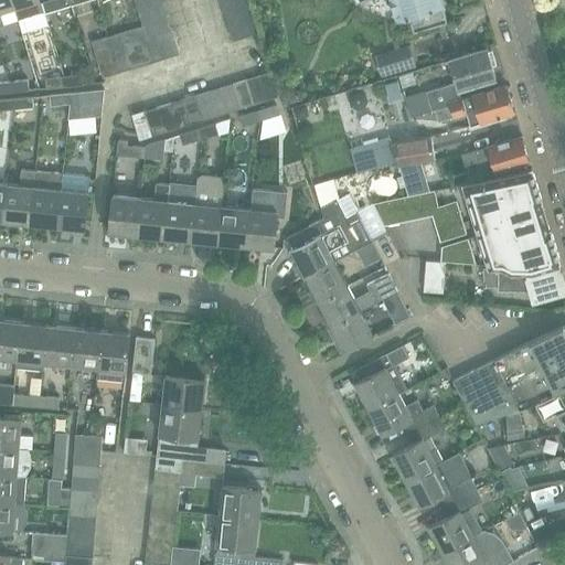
[(12,0),(0,0),(0,24),(4,24),(0,11),(0,10),(14,7),(12,0)]
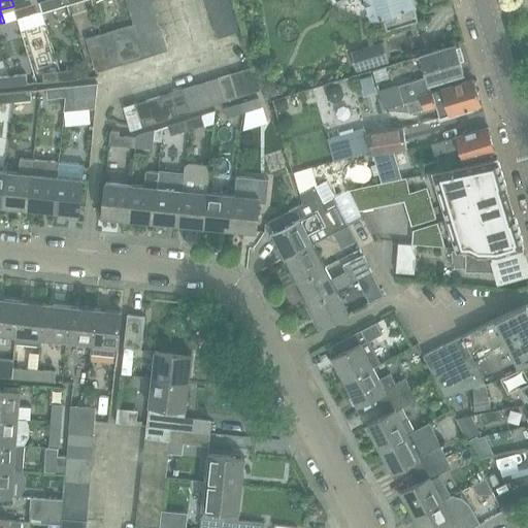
[(38,0),(11,0),(13,6),(18,19),(42,10),(38,0)]
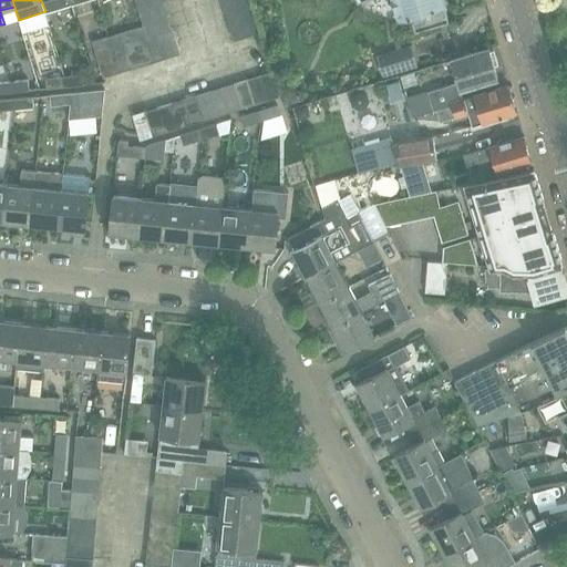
[(41,0),(45,11),(47,13),(72,6),(70,0),(41,0)]
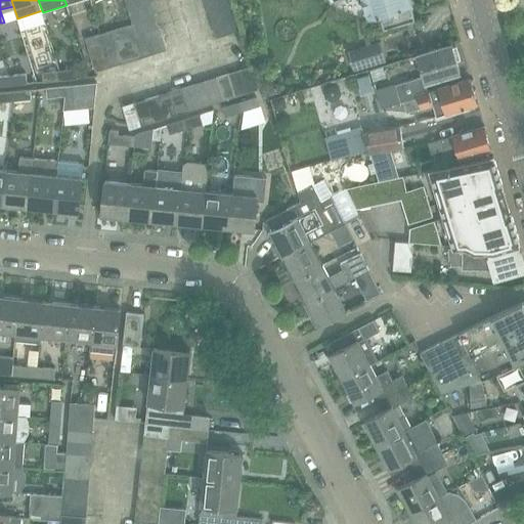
[(126,0),(129,9),(153,1),(151,0),(126,0)]
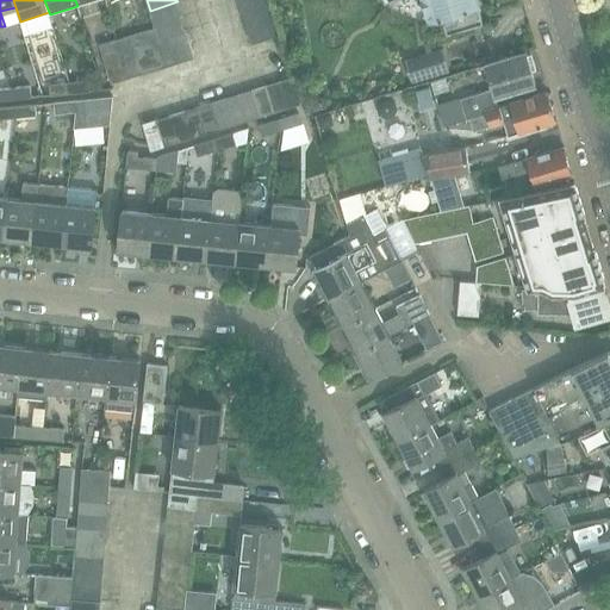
[(274,13),(269,0),(237,0),(244,23),(274,13)]
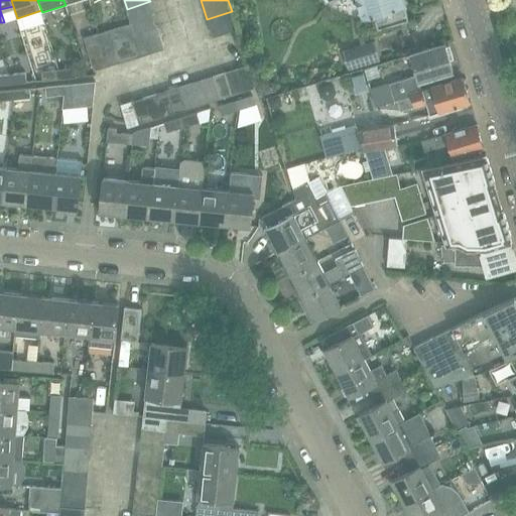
[(326,0),(327,0),(357,0),(363,18),(377,14),(381,28),(409,19),(405,6),(406,6),(403,0),(326,0)]
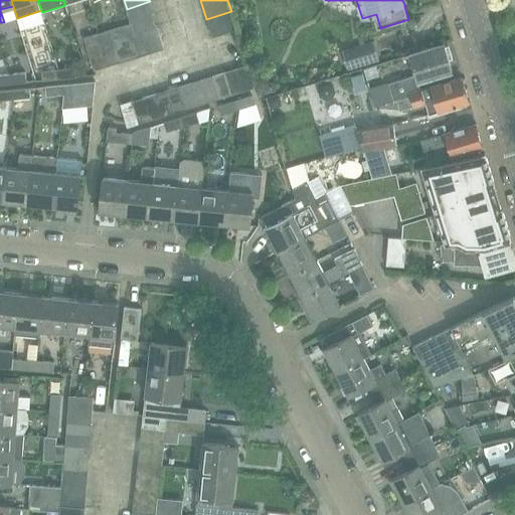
[(127,9),(131,20),(154,13),(150,1),(127,9)]
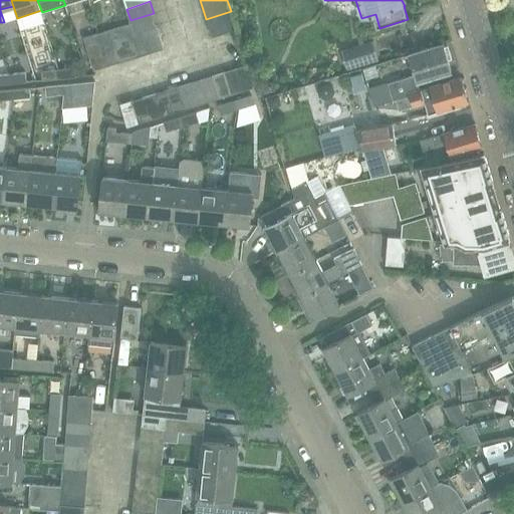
[(237,29),(231,11),(206,19),(212,37),(237,29)]
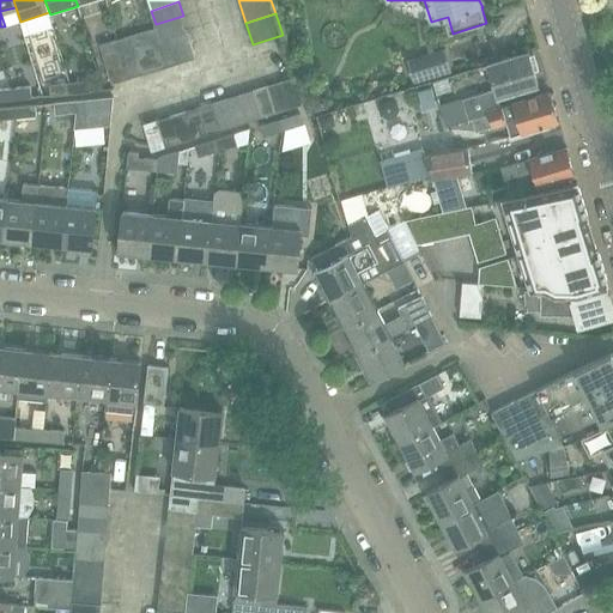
[(156,28),(159,38),(174,34),(187,29),(183,16),(156,24),(156,28)]
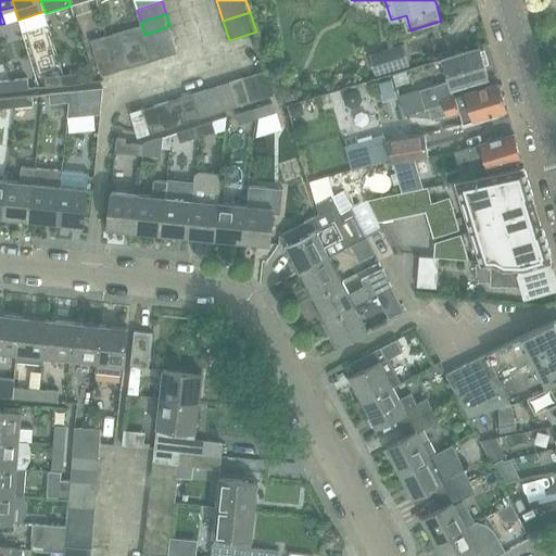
[(119,42),(127,67),(139,63),(131,38),(144,35),(141,25),(109,36),(111,45),(119,42)]
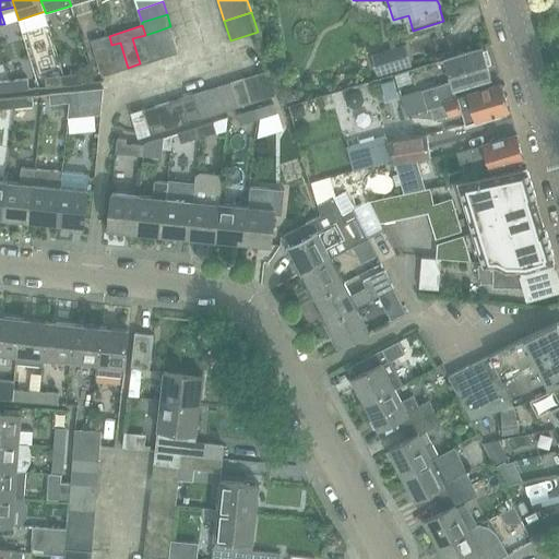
[(170,26),(158,31),(166,56),(179,51),(170,26)]
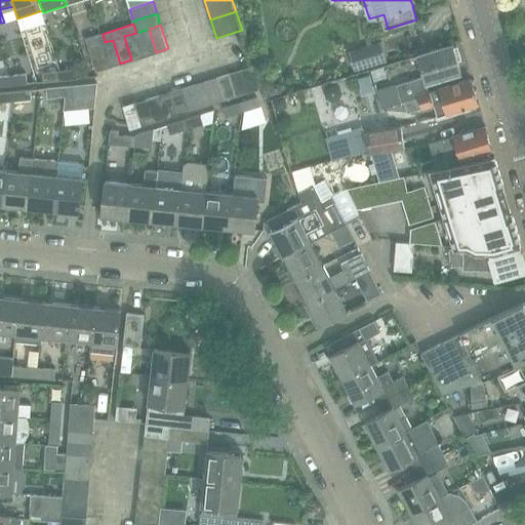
[(149,29),(136,33),(144,56),(156,52),(149,29)]
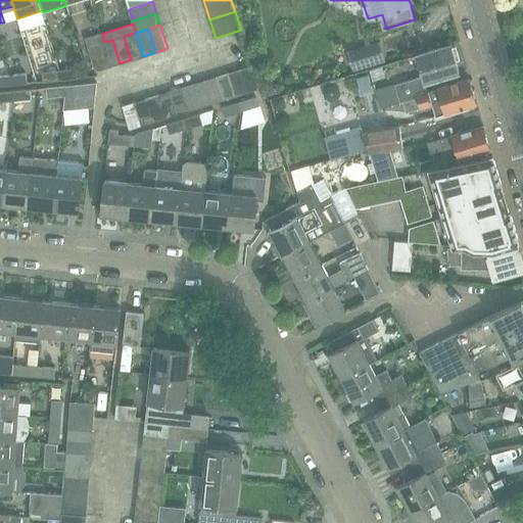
[(136,33),(124,36),(131,59),(143,56),(136,33)]
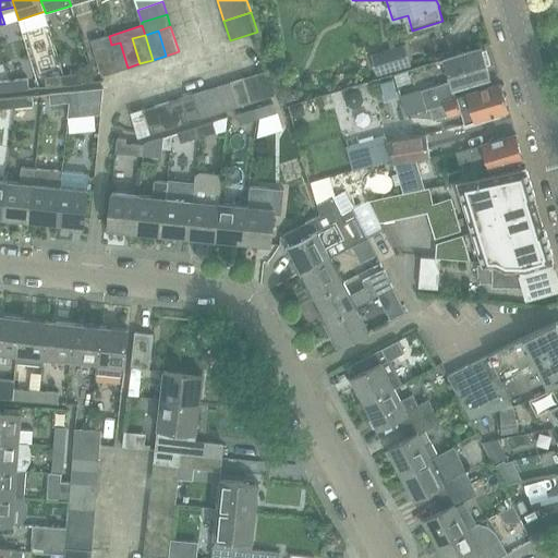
[(114,72),(128,68),(120,43),(111,45),(109,36),(92,40),(94,50),(107,47),(114,72)]
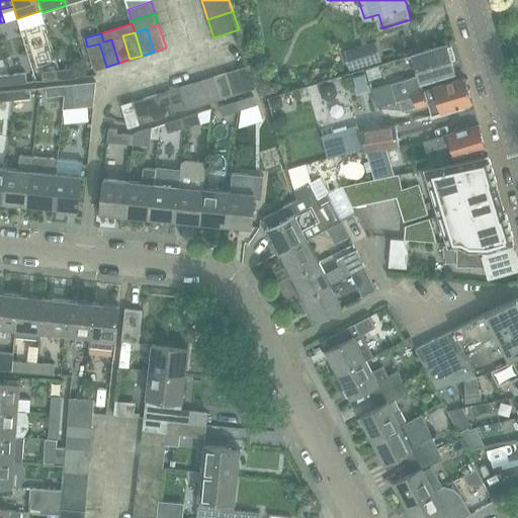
[(344,52),(349,69),(381,59),(376,41),(344,52)]
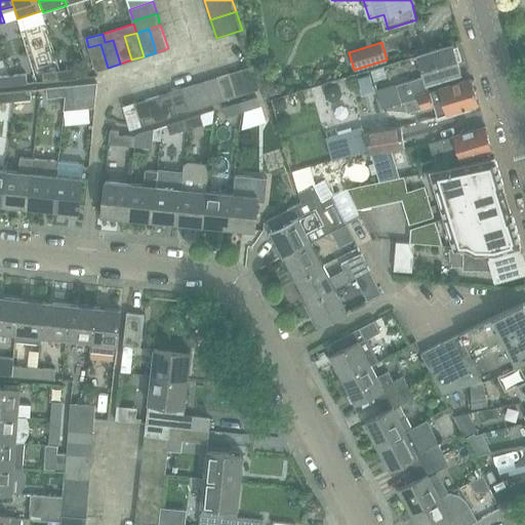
[(108,68),(101,44),(88,47),(96,71),(108,68)]
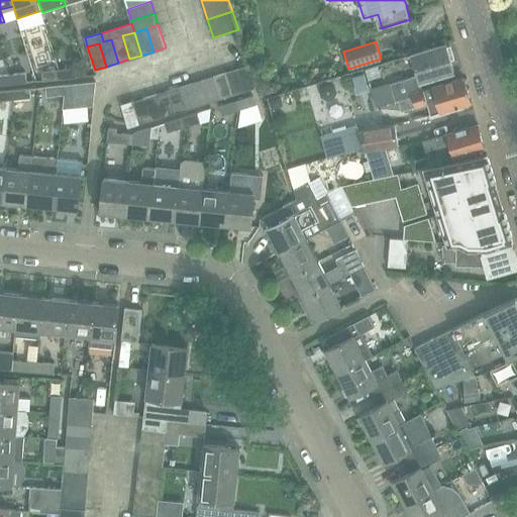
[(377,107),(397,101),(397,100),(411,96),(410,93),(422,90),(419,82),(453,72),(445,44),(411,55),(412,58),(403,61),(408,79),(372,90),(377,107)]
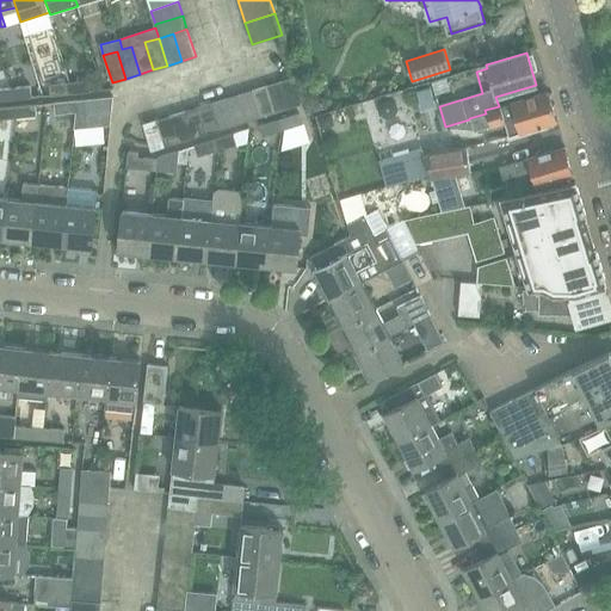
[(294,76),(279,80),(288,107),(302,103),(294,76)]
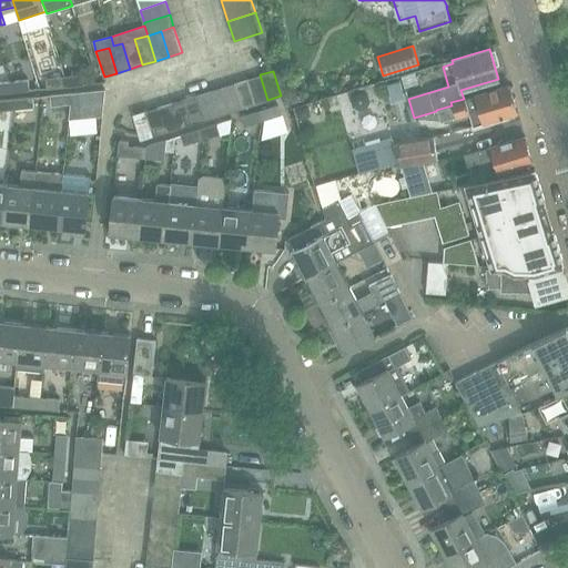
[(82,74),(64,77),(66,87),(83,85),(82,74)]
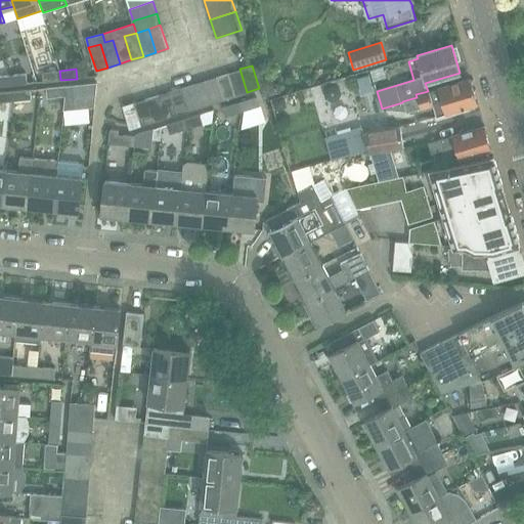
[(239,69),(228,73),(235,96),(247,92),(239,69)]
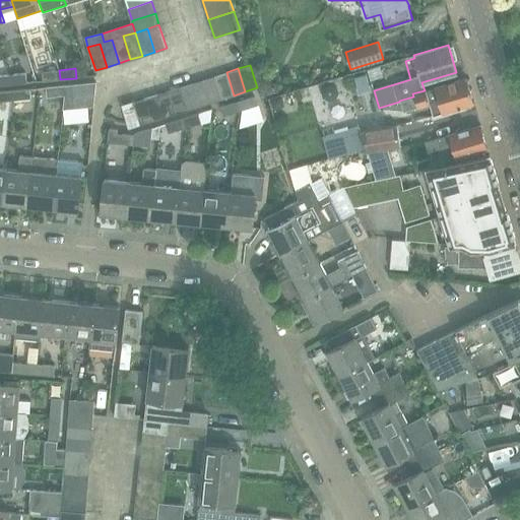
[(60,79),(59,70),(42,72),(43,81),(60,79)]
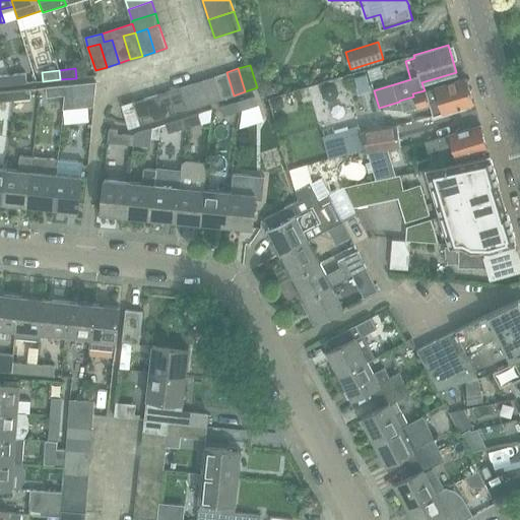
[(226,72),(214,75),(221,99),(234,95),(226,72)]
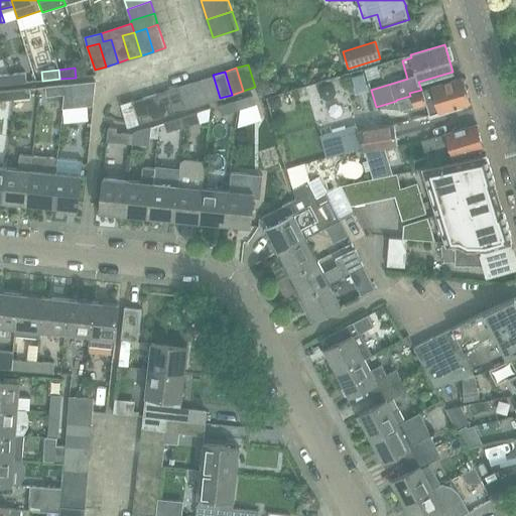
[(26,73),(9,75),(10,84),(27,83),(26,73)]
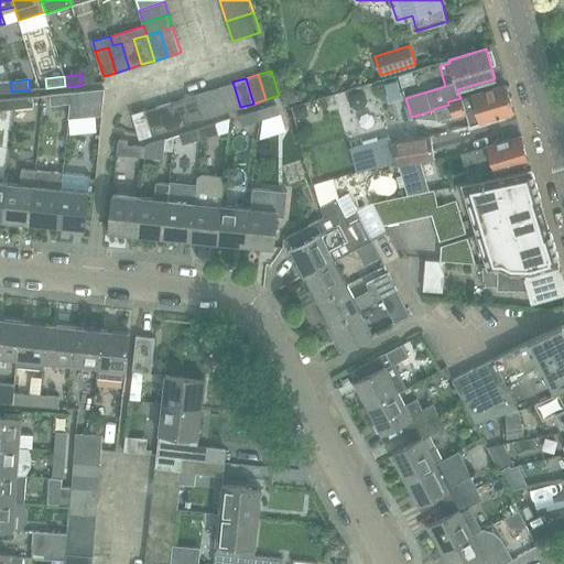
[(0,93),(11,91),(10,82),(0,82),(0,93)]
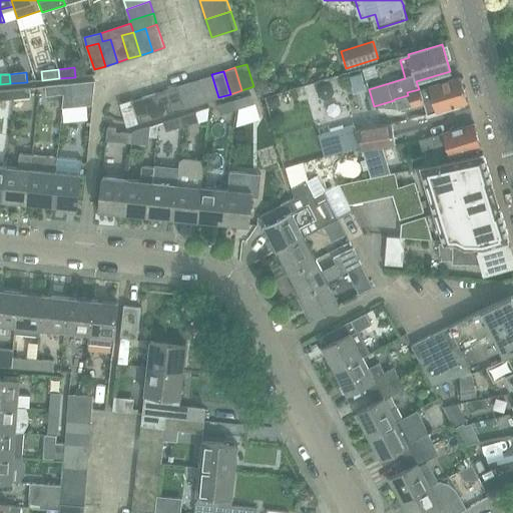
[(211,74),(200,78),(207,101),(218,97),(211,74)]
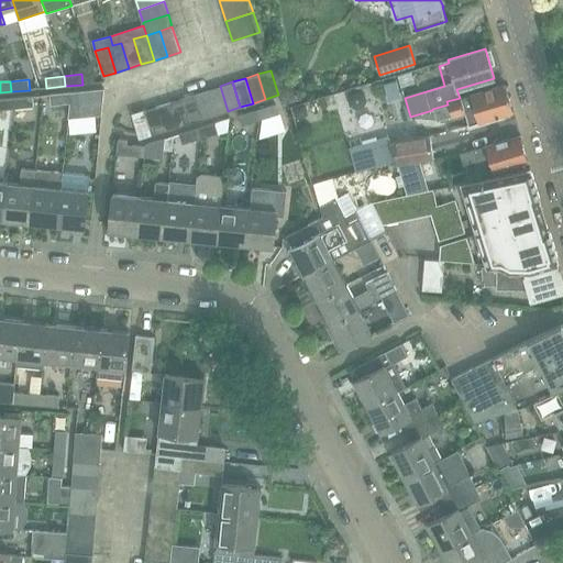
[(432,109),(432,110),(435,122),(464,113),(468,125),(514,112),(506,85),(460,98),(446,101),(448,105),(432,109)]
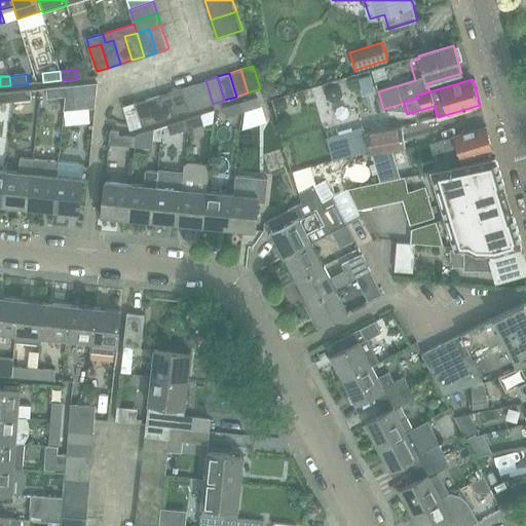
[(205,80),(194,83),(201,107),(213,104),(205,80)]
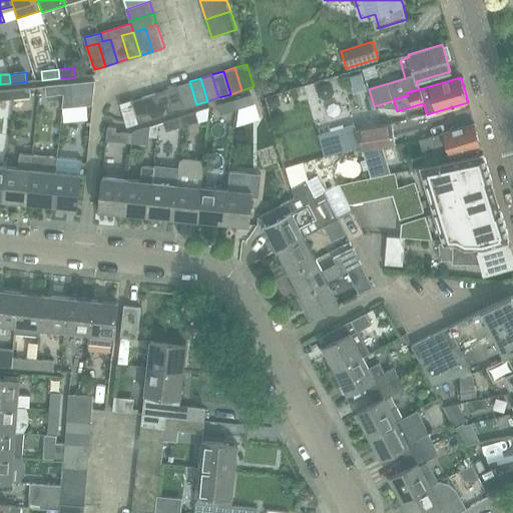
[(62,84),(63,93),(67,92),(66,106),(95,104),(97,80),(62,84)]
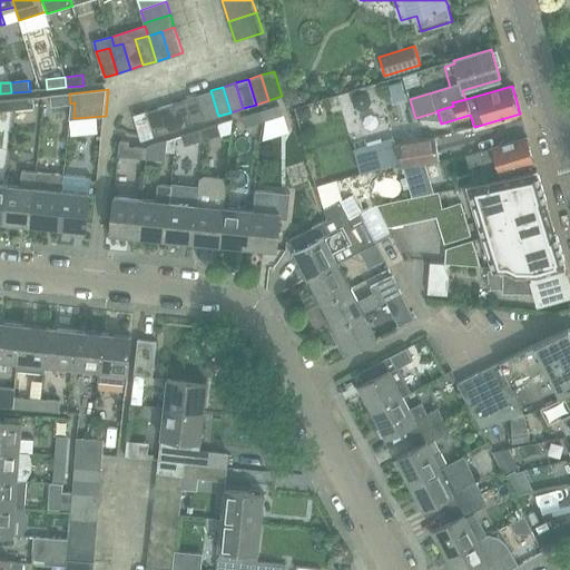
[(210,90),(197,95),(205,120),(218,116),(210,90)]
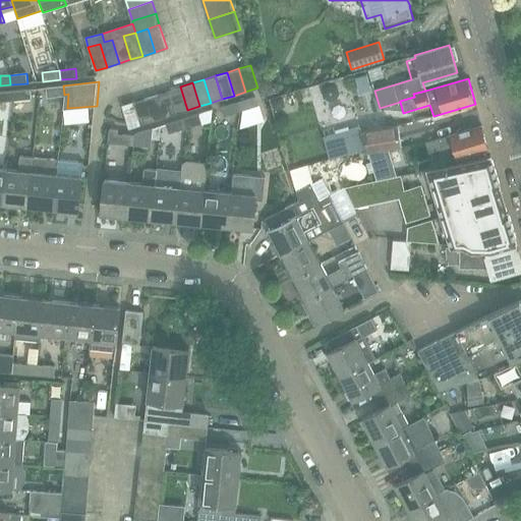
[(48,97),(64,95),(63,85),(47,88),(48,97)]
